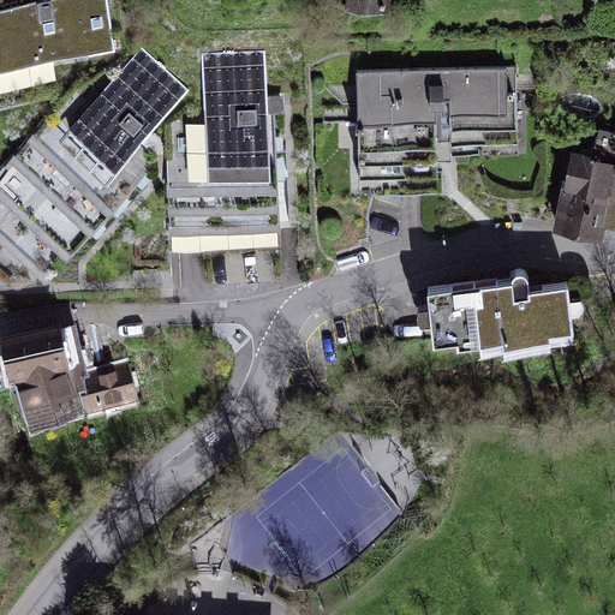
[(120,0),(0,0),(0,107),(59,100),(54,66),(129,55),(120,0)]
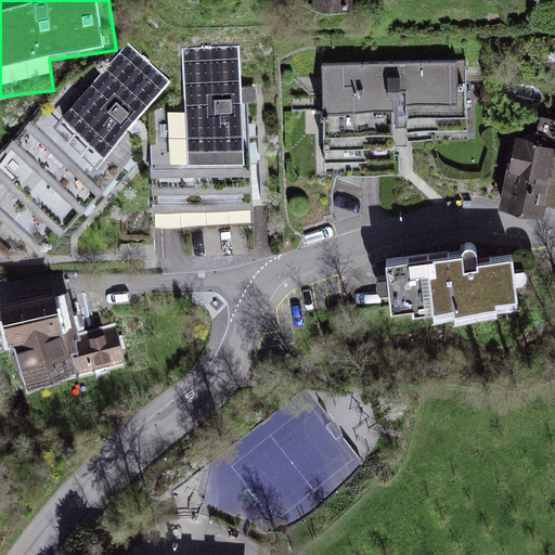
[(314,0),(313,4),(350,11),(351,0),(314,0)]
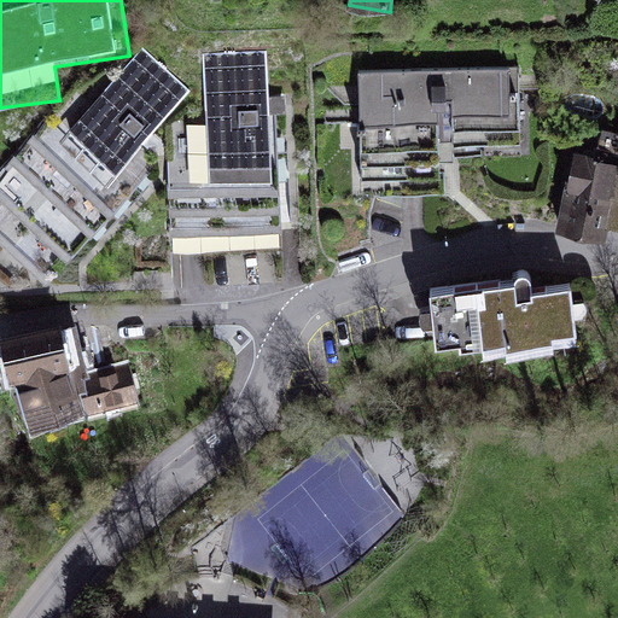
[(273,57),(204,57),(205,146),(173,146),(174,250),(296,248),(295,123),(273,123),(273,57)]
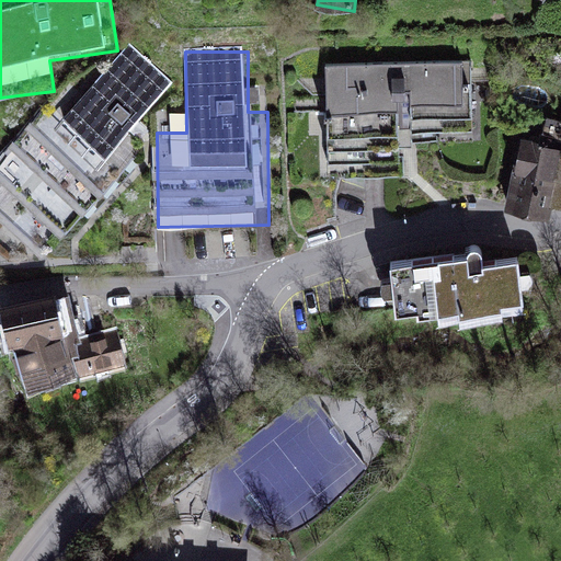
[(100,91),(81,75),(0,163),(0,221),(47,264),(155,147),(133,127),(170,86),(135,53),(100,91)]
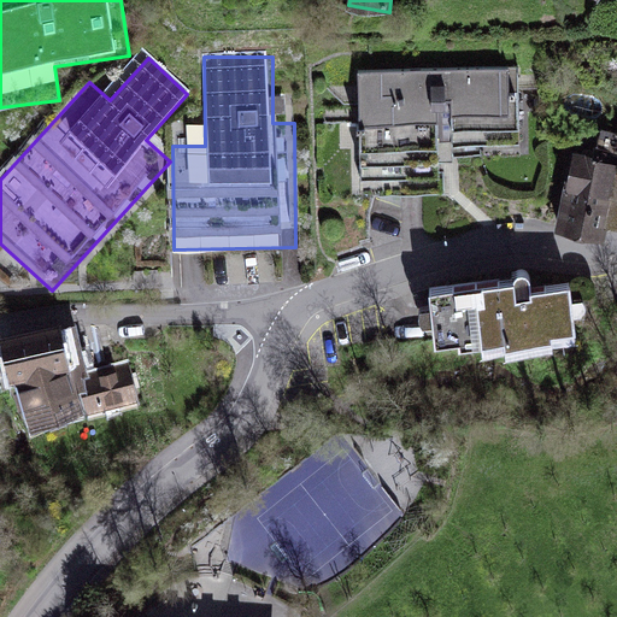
[(516,65),(358,71),(363,197),(440,193),(436,99),(450,99),(452,157),(519,154),(516,65)]
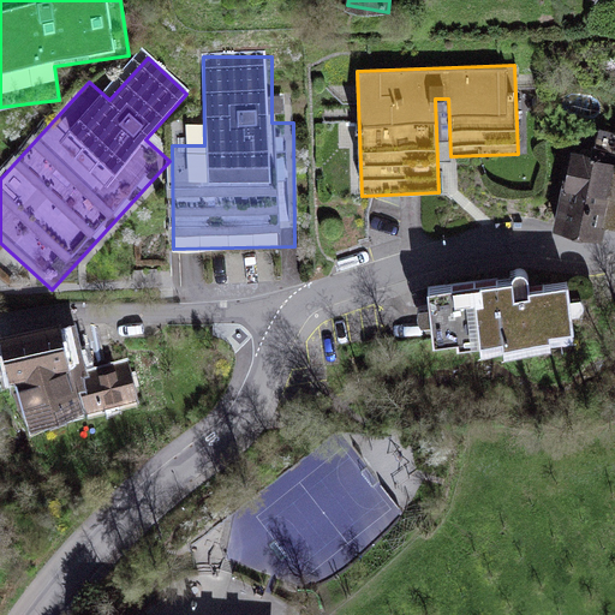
[(614,221),(614,156),(575,144),(553,212),(613,231),(614,221)]
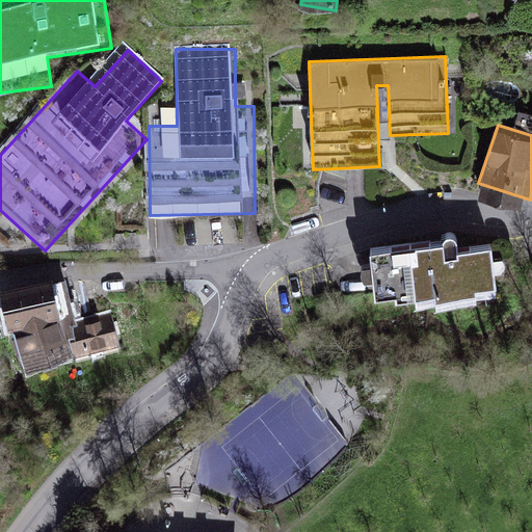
[(459,244),(368,251),(372,301),(500,291),(497,251),(460,254),(459,244)]
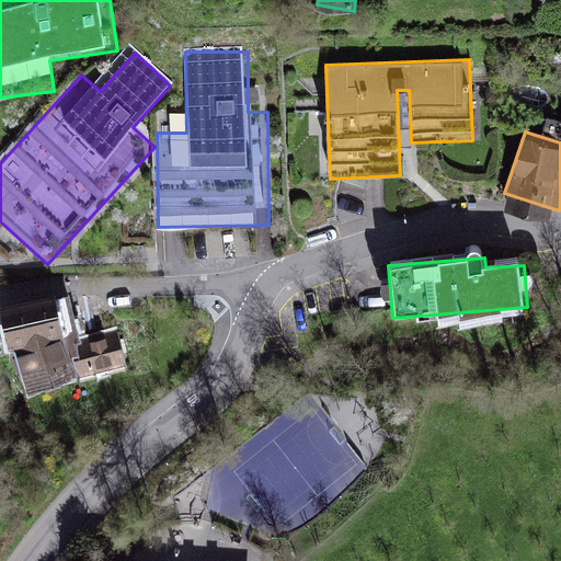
[(72,300),(2,312),(15,389),(133,369),(126,330),(79,339),(72,300)]
